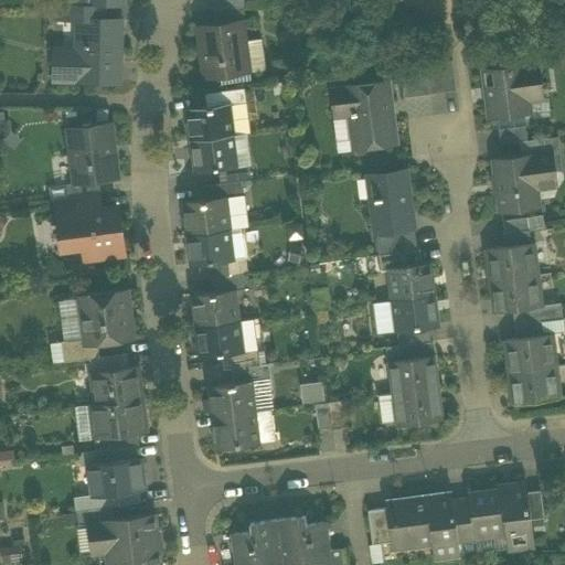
[(210,0),(212,11),(244,7),(243,0),(210,0)]
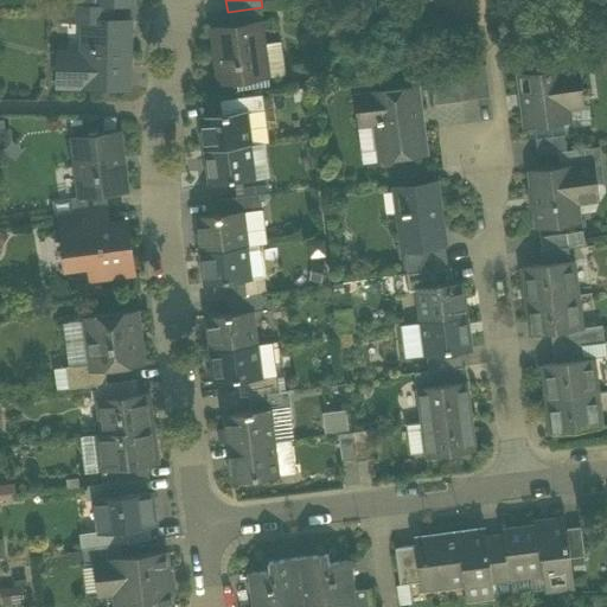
[(69,21),(85,23),(85,20),(110,21),(110,7),(94,7),(71,6),(69,6),(69,21)]
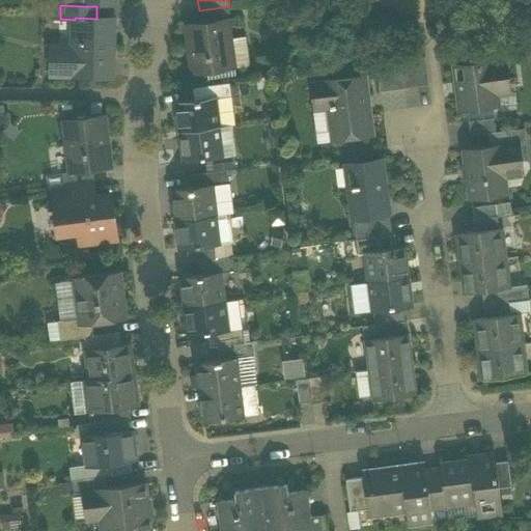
[(230,19),(229,6),(199,10),(201,22),(228,18),(228,19),(230,19)]
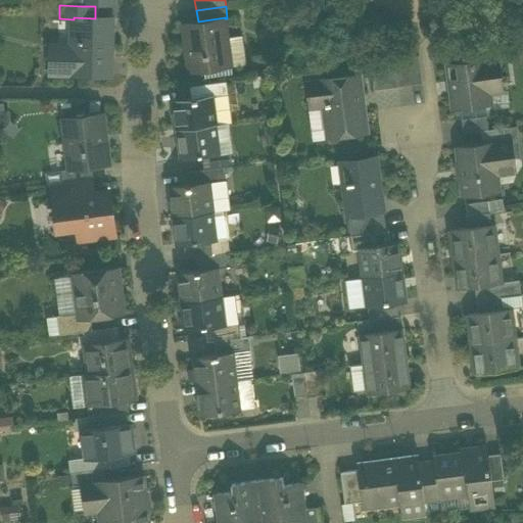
[(50,75),(106,76),(106,59),(111,59),(111,37),(109,37),(109,18),(95,18),(74,17),(74,19),(73,52),(50,52),(50,75)]
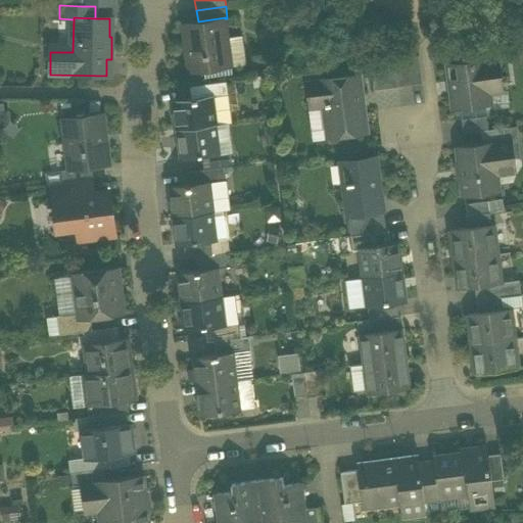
[(181,24),(188,72),(203,69),(231,66),(227,36),(225,18),(225,17),(198,21),(181,24)]
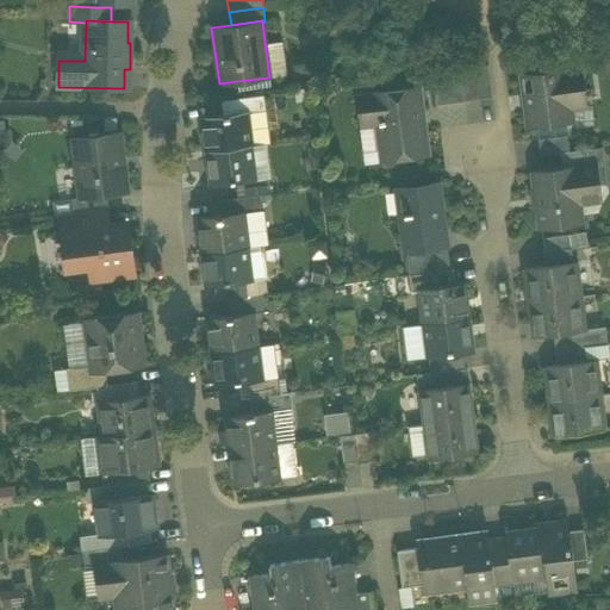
[(281,39),(265,42),(269,78),(286,75),(281,39)]
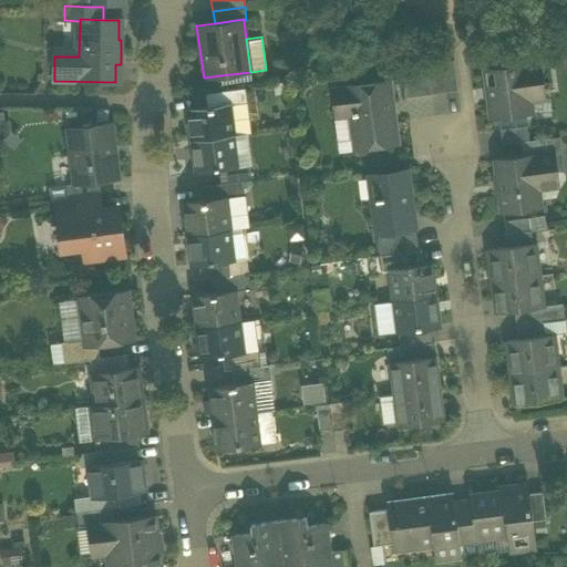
[(405,98),(432,94),(428,63),(401,66),(405,98)]
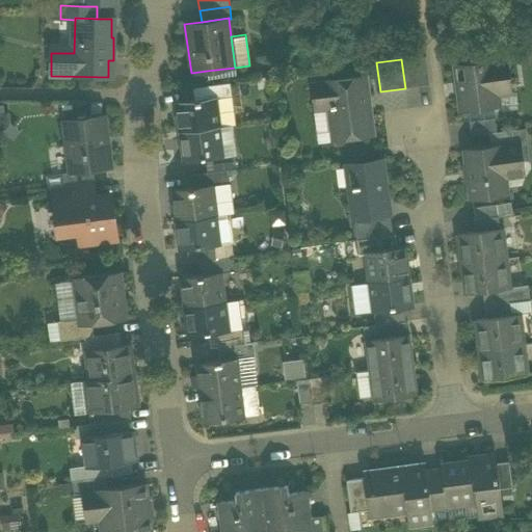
[(457,84),(460,111),(466,111),(497,107),(501,106),(500,96),(499,86),(510,84),(507,59),(453,65),(455,84),(457,84)]
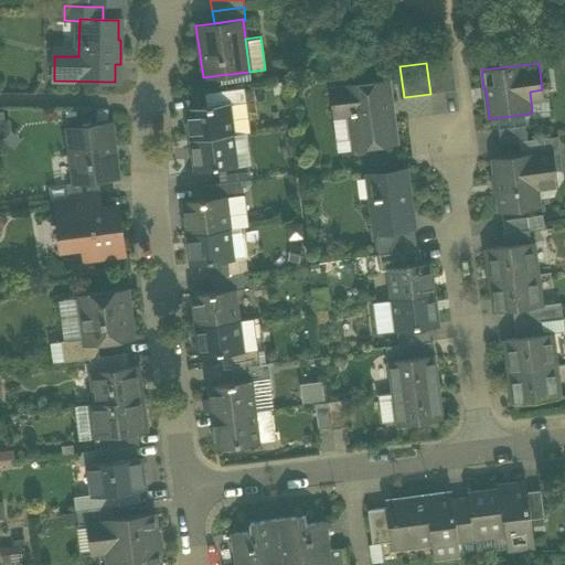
[(251,82),(249,72),(220,75),(221,85),(251,82)]
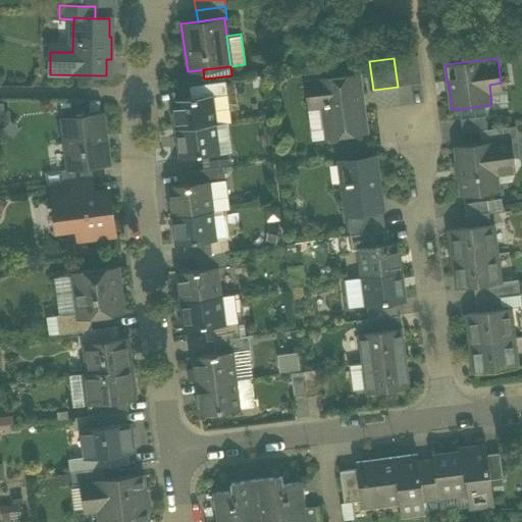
[(323,105),(327,137),(366,132),(359,74),(306,82),(310,106),(323,105)]
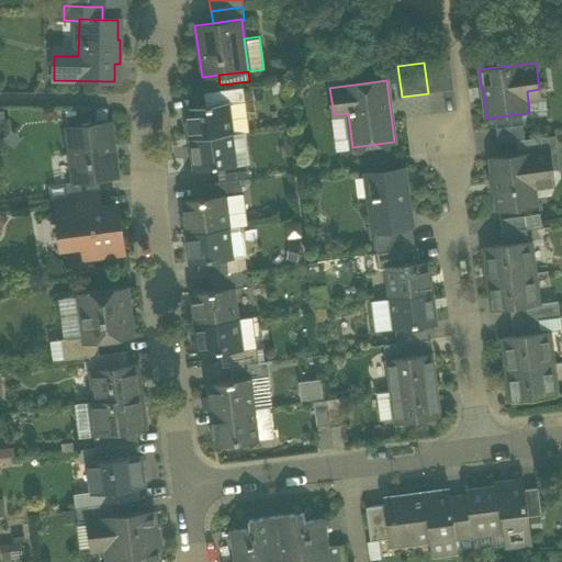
[(203,92),(205,105),(227,103),(244,101),(242,88),(203,92)]
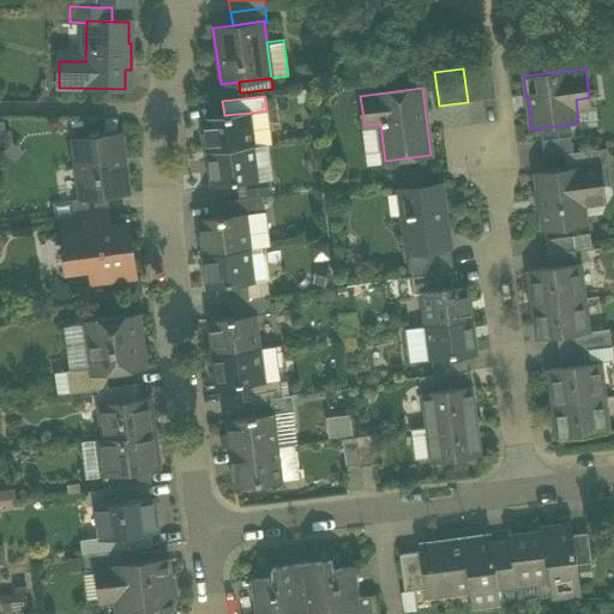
[(577,110),(578,110),(590,109),(589,97),(576,100),(577,110)]
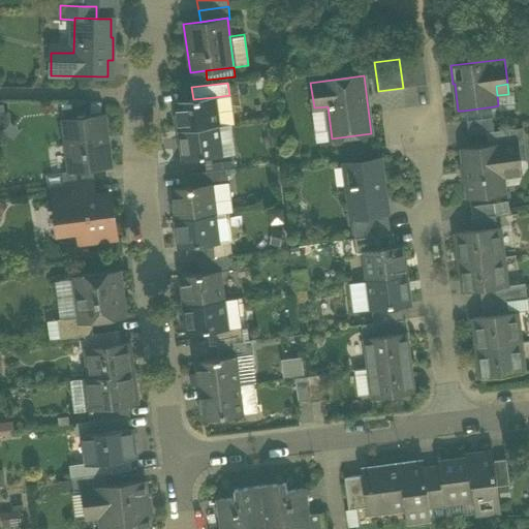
[(508,95),(508,94),(498,95),(500,111),(516,109),(514,95),(508,95)]
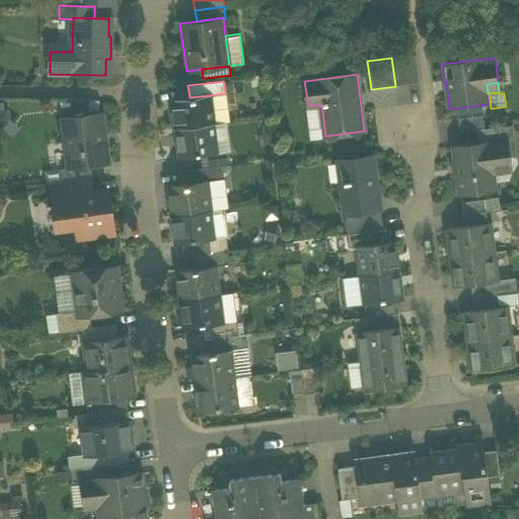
[(213,124),(224,123),(228,123),(225,93),(210,95),(213,124)]
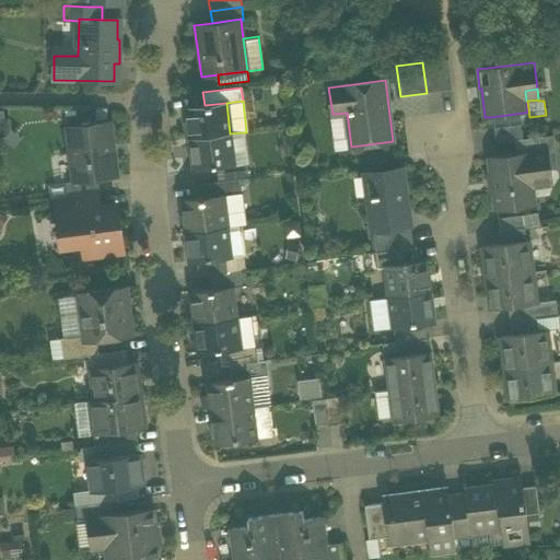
[(186,107),(190,139),(230,133),(226,103),(205,105),(186,107)]
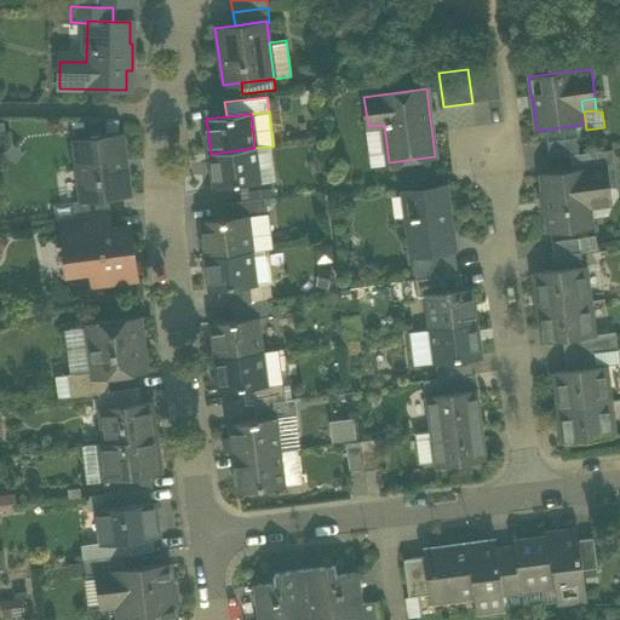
[(389,166),(389,162),(384,125),(368,126),(365,127),(371,168),(389,166)]
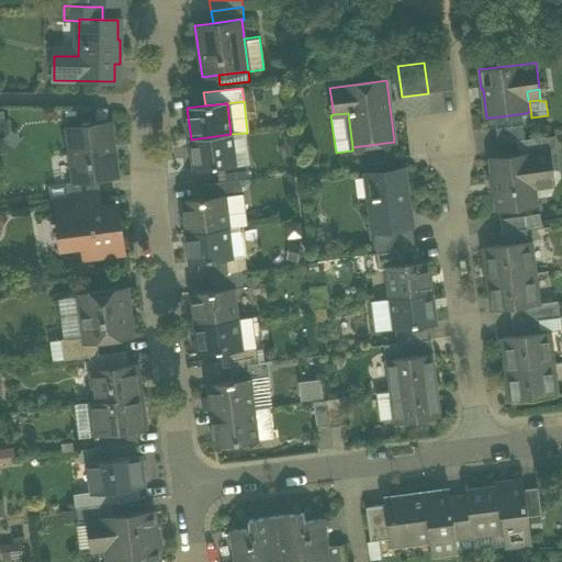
[(525,113),(492,117),(493,130),(496,130),(523,125),(527,125),(525,113)]
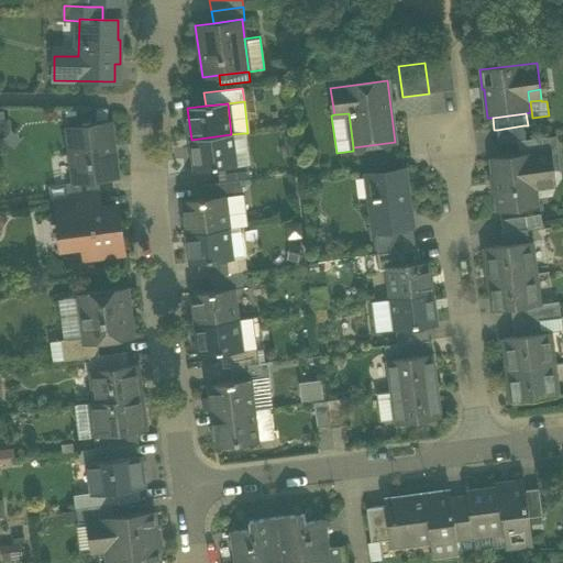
[(0,141),(3,141),(11,131),(10,120),(0,120),(0,141)]
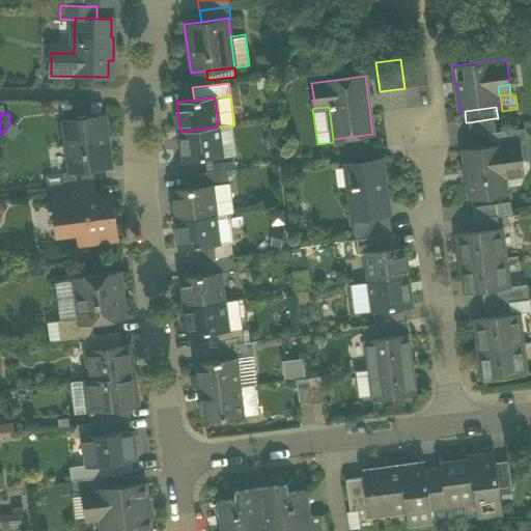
[(71,172),(71,173),(92,170),(110,168),(104,115),(63,120),(71,172)]
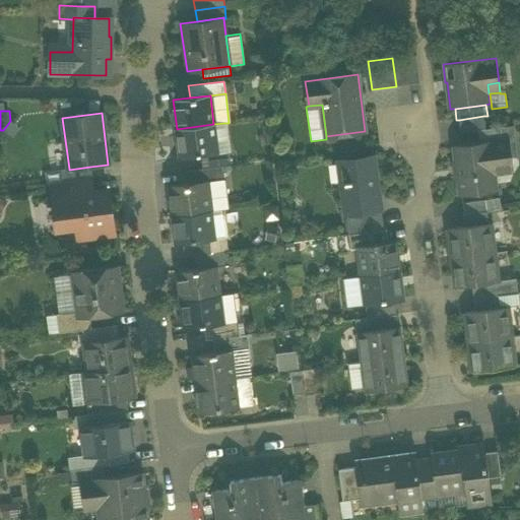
[(477,131),(485,130),(483,116),(459,120),(460,133),(477,131)]
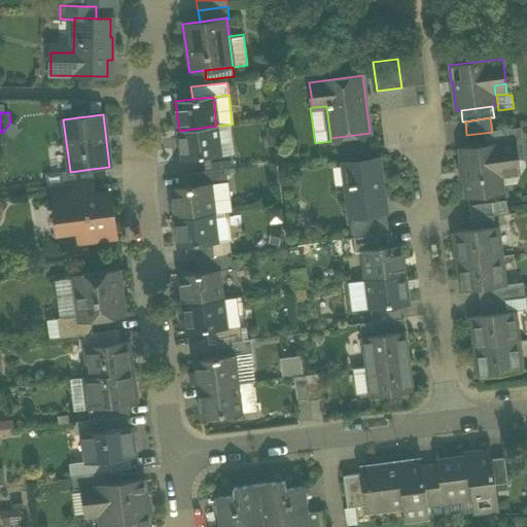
[(10,123),(3,132),(14,140),(22,130),(10,123)]
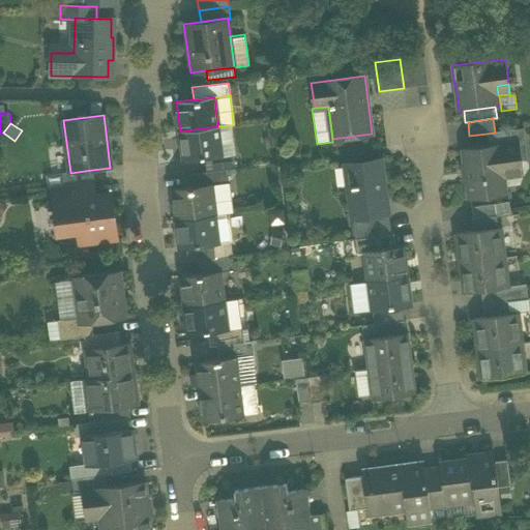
[(222,156),(233,154),(229,125),(217,126),(222,156)]
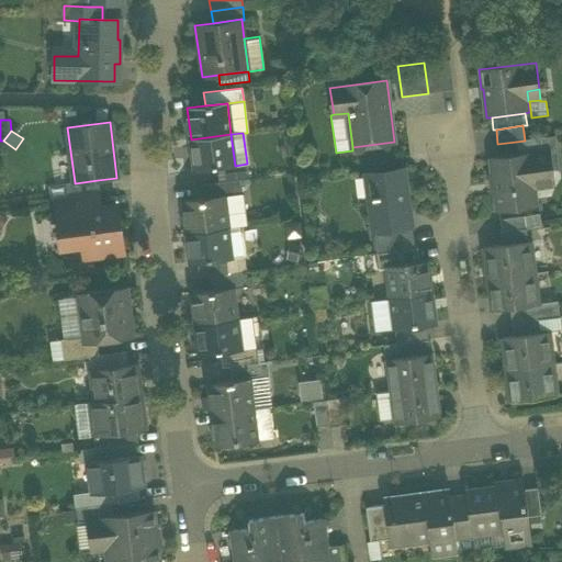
[(235,166),(231,134),(191,139),(194,171),(216,168),(235,166)]
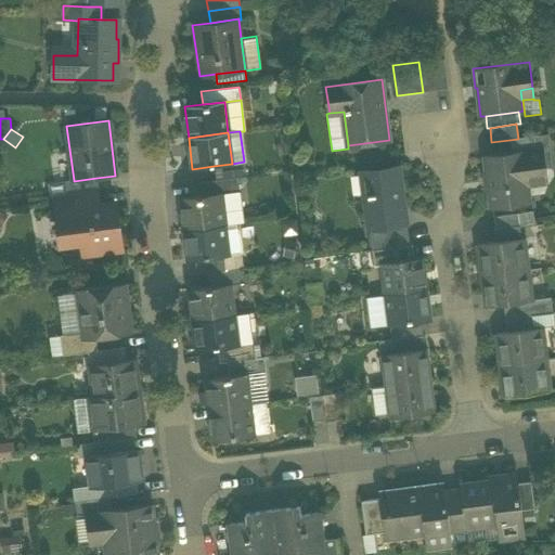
[(510,140),(511,152),(536,149),(533,137),(518,139),(510,140)]
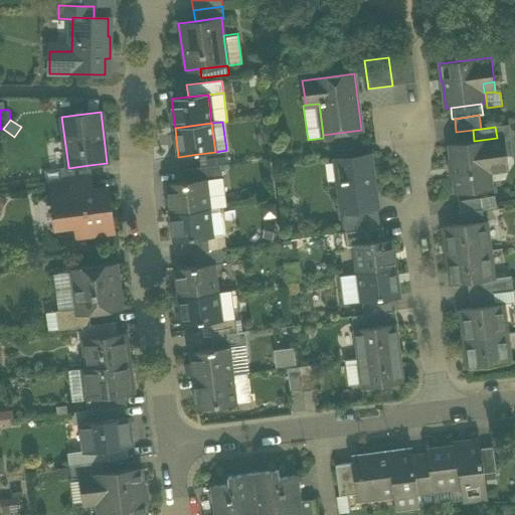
[(492,190),(490,172),(488,164),(507,161),(504,137),(497,138),(474,141),(449,145),(451,160),(448,161),(450,177),(453,177),(455,195),(457,195),(492,190)]
